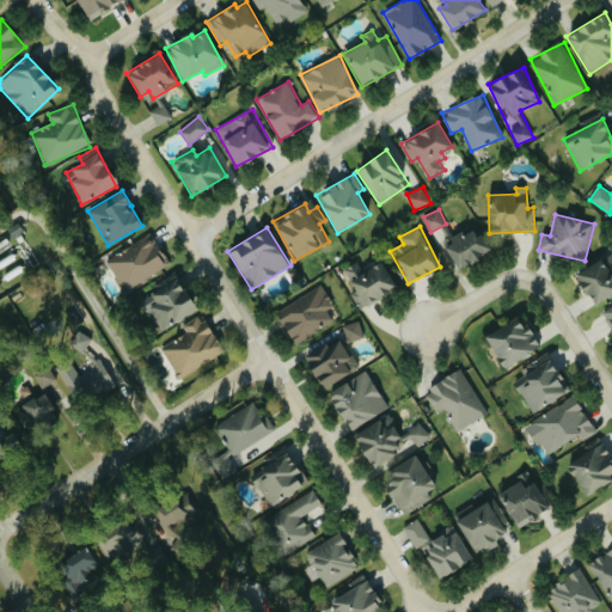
[(444,244),(457,269),(491,252),(483,233),(476,237),(472,230),(444,244)]
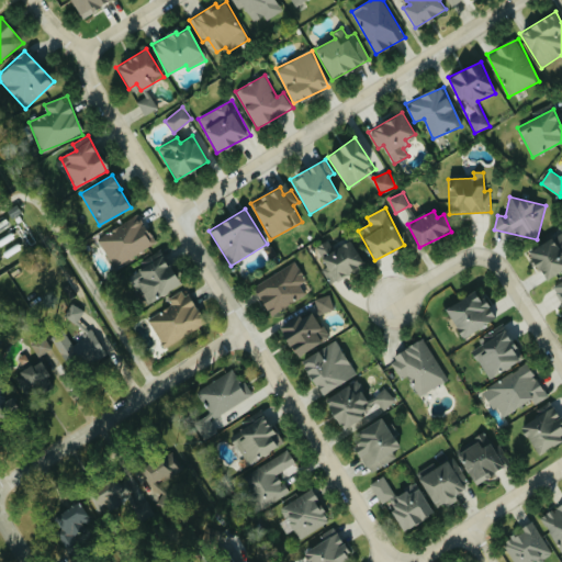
[(157,242),(138,213),(97,240),(116,269),(157,242)]
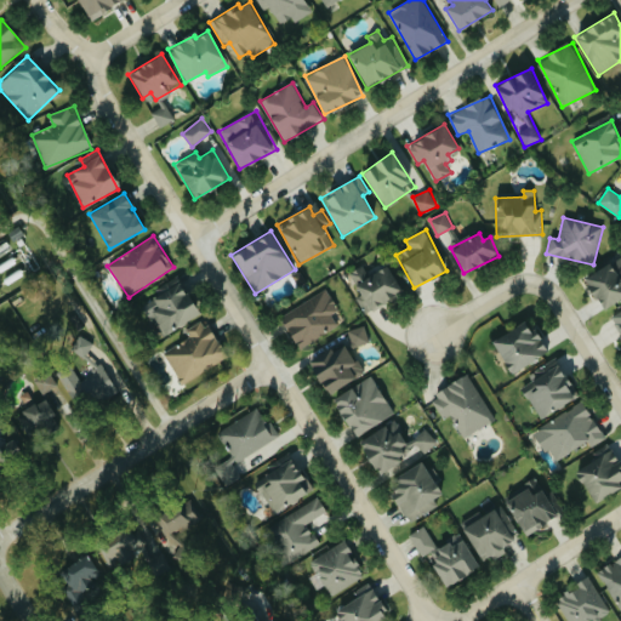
[(620,257),(584,277),(599,309),(620,297),(620,257)]
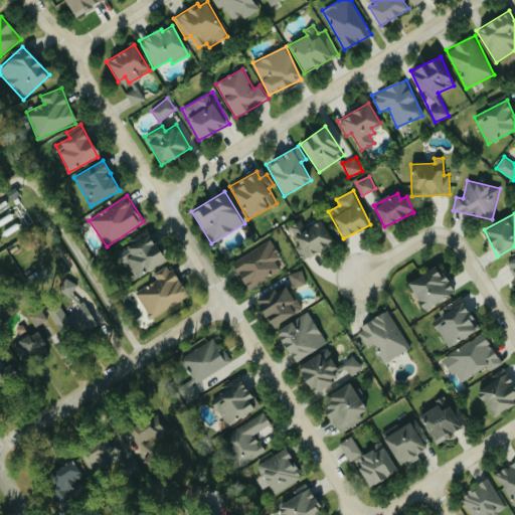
[(302,259),(333,242),(323,221),(291,236),(302,259)]
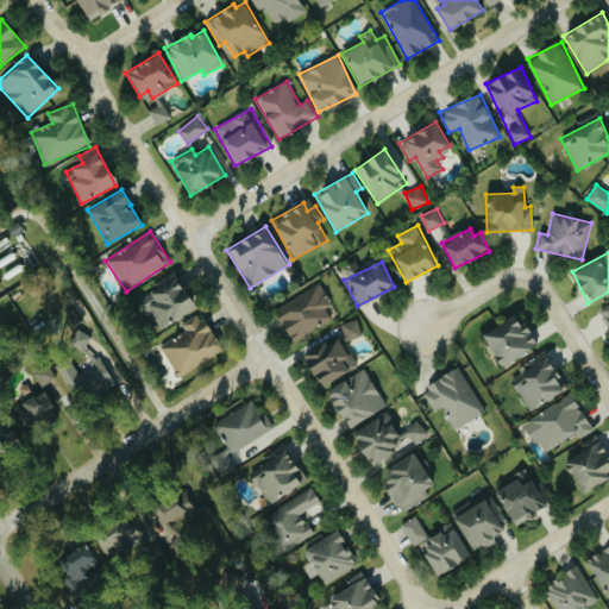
[(155,332),(194,309),(176,277),(136,300),(155,332)]
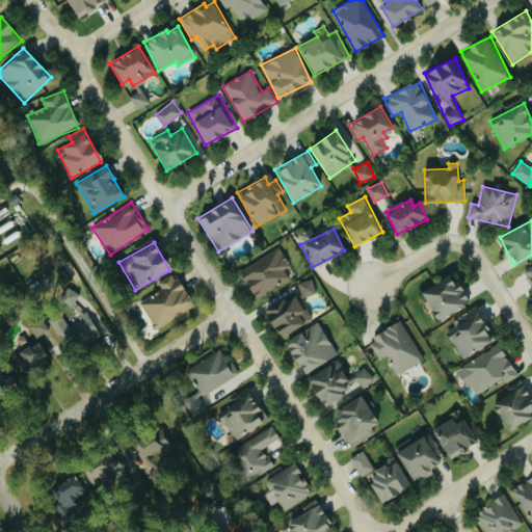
[(291,266),(281,247),(239,271),(256,299),(290,280),(285,269),(291,266)]
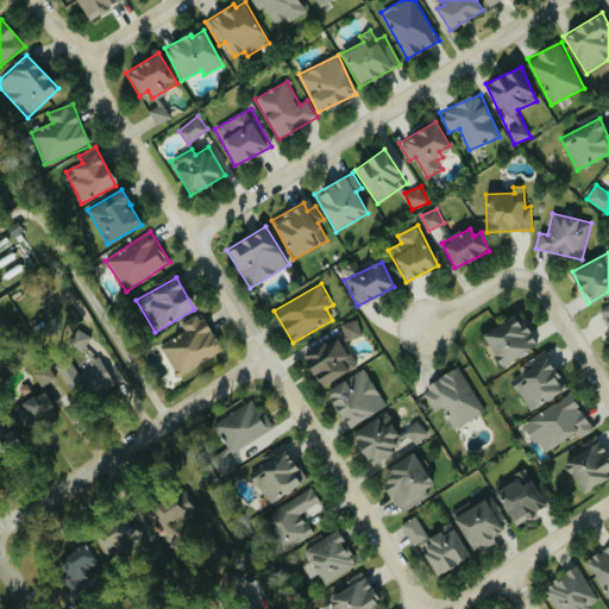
[(182,324),(186,331),(159,346),(179,377),(223,351),(200,313),(182,324)]
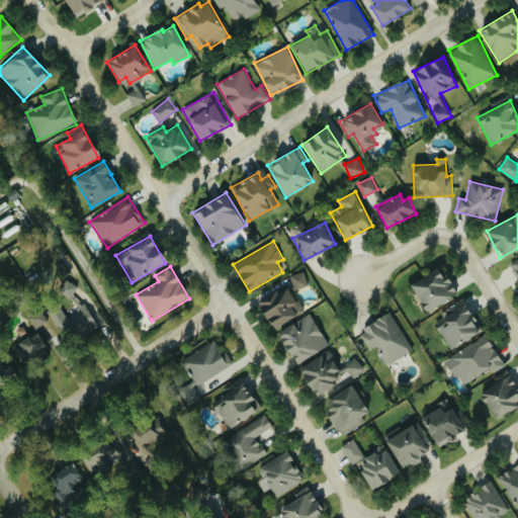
[(411,282),(423,311),(457,295),(447,274),(441,277),(438,270),(411,282)]
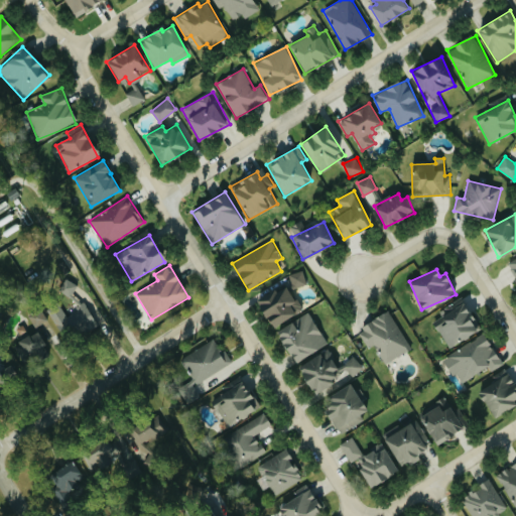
[(307,284),(302,270),(288,275),(293,289),(307,284)]
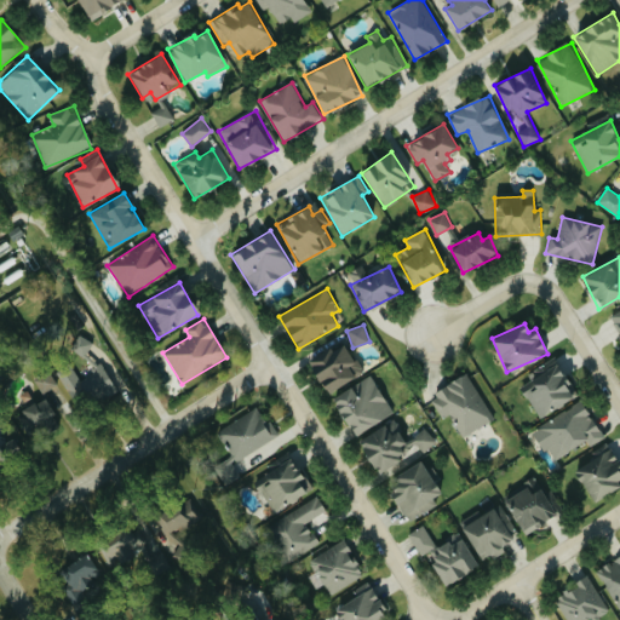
[(120,394),(90,348),(91,346),(84,336),(74,343),(93,372),(80,380),(70,366),(57,374),(75,403),(84,397),(93,411),(120,394)]
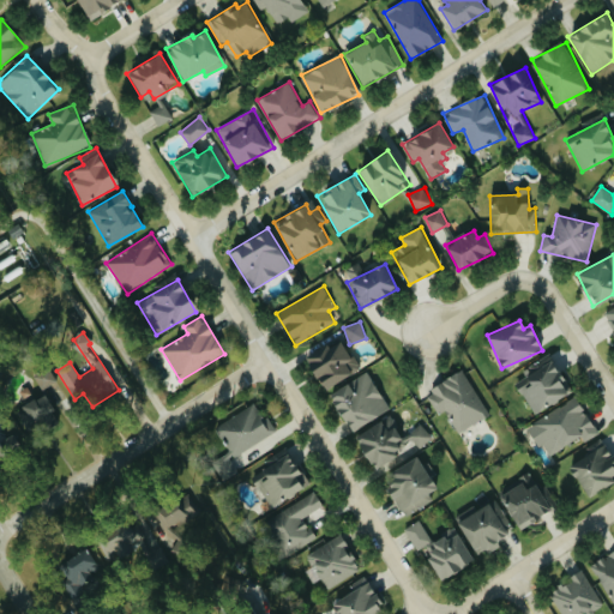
[(305,360),(320,391),(360,371),(343,339),(305,360)]
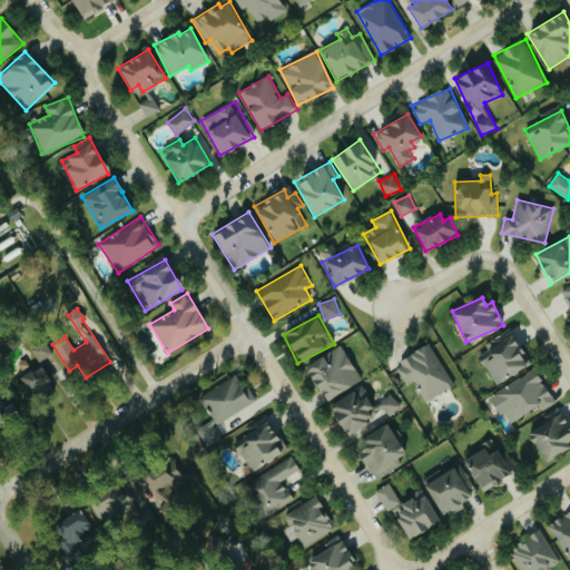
[(490,340),(493,347),(480,354),(493,384),(530,366),(512,328),(490,340)]
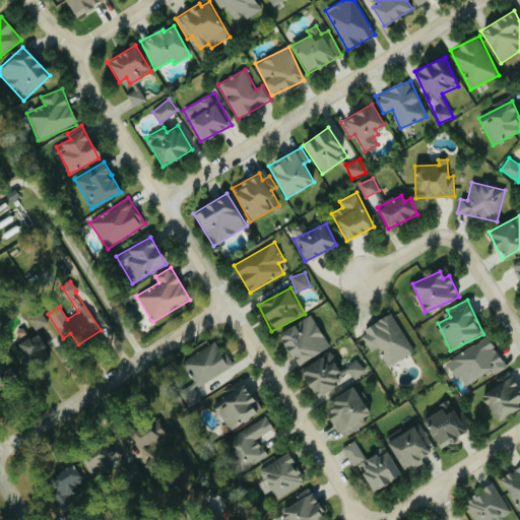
[(48,323),(41,310),(27,318),(36,331),(48,323)]
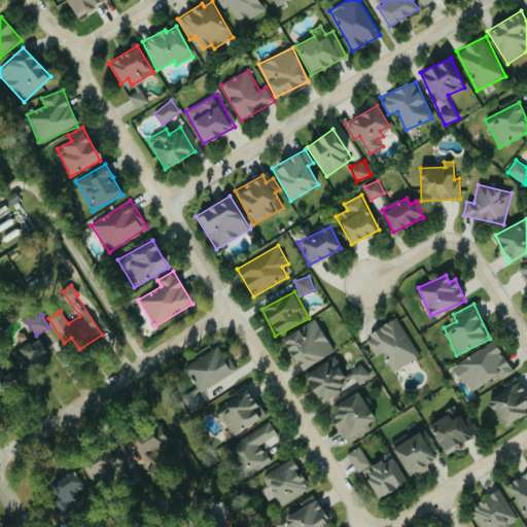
[(420,356),(398,317),(364,337),(376,355),(382,352),(393,372),(420,356)]
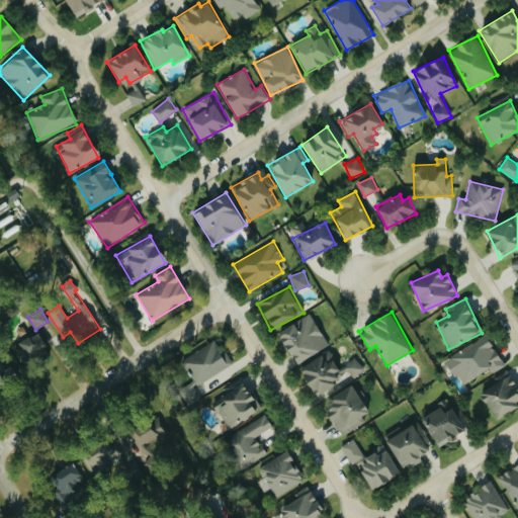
[(328,347),(312,315),(276,332),(292,365),(328,347)]
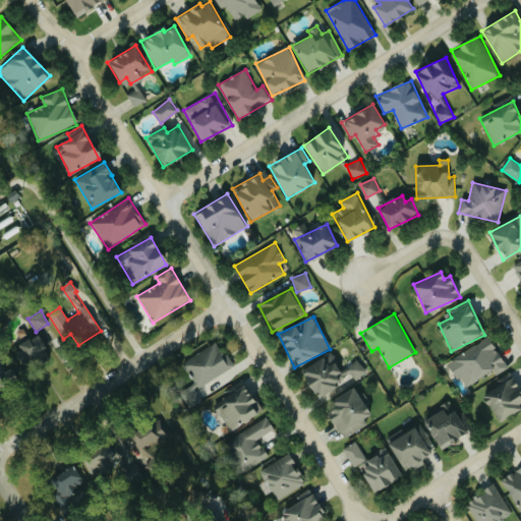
[(40,335),(18,342),(25,366),(48,359),(40,335)]
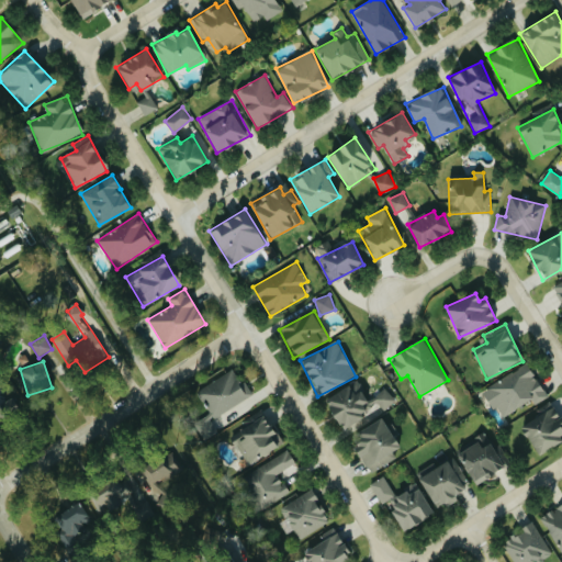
[(532,400),(536,405),(549,397),(528,363),(482,391),(493,409),(497,406),(504,417),(532,400)]
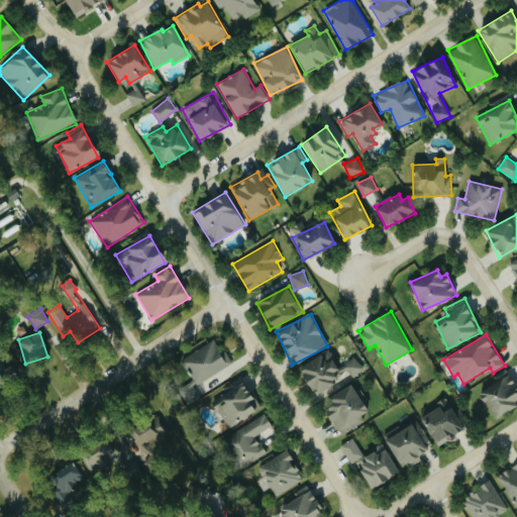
[(231,365),(216,338),(181,359),(194,381),(178,390),(188,405),(200,397),(194,387),(231,365)]
